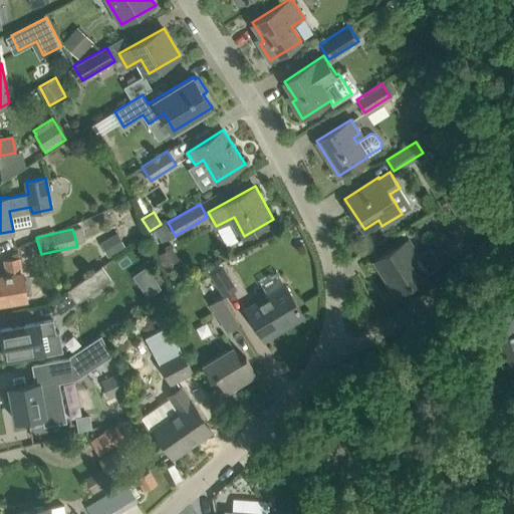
[(99,241),(106,256),(124,247),(117,232),(99,241)]
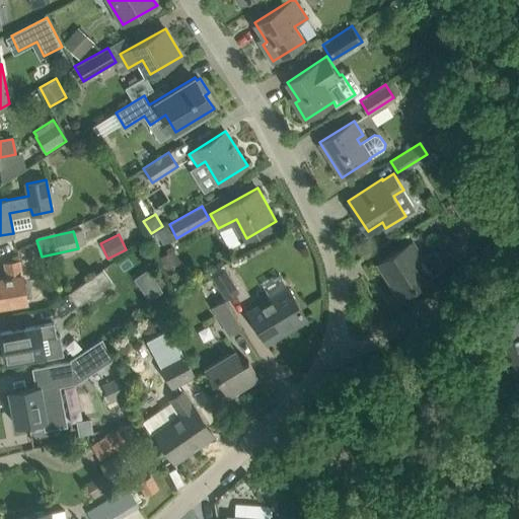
[(379,263),(399,296),(429,278),(419,262),(424,258),(414,241),(379,263)]
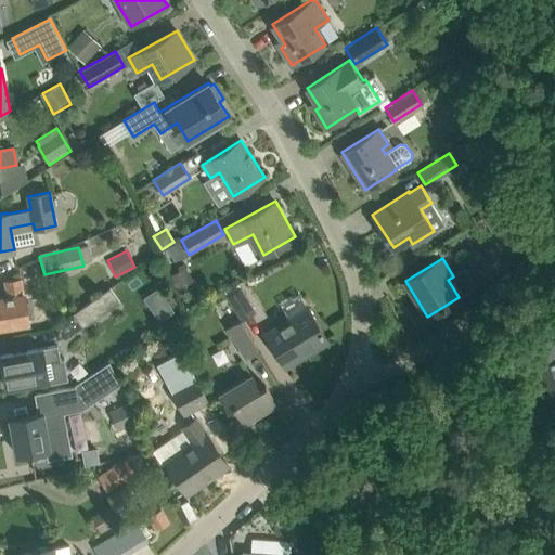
[(171,274),(178,288),(192,281),(185,266),(171,274)]
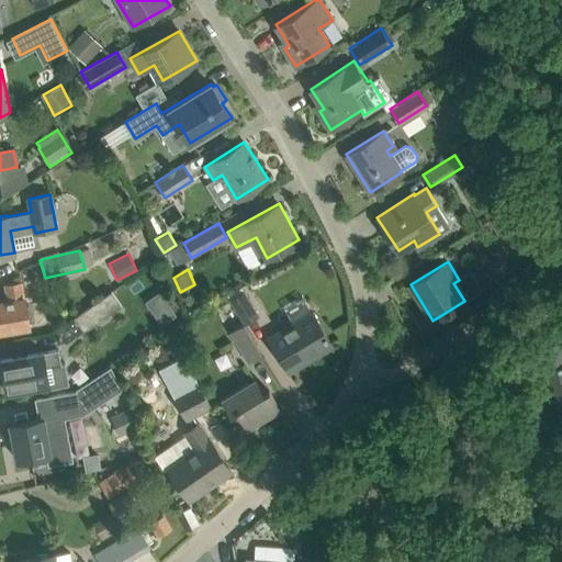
[(0,301),(0,332),(31,326),(25,298),(24,299),(22,281),(6,284),(8,301),(0,301)]
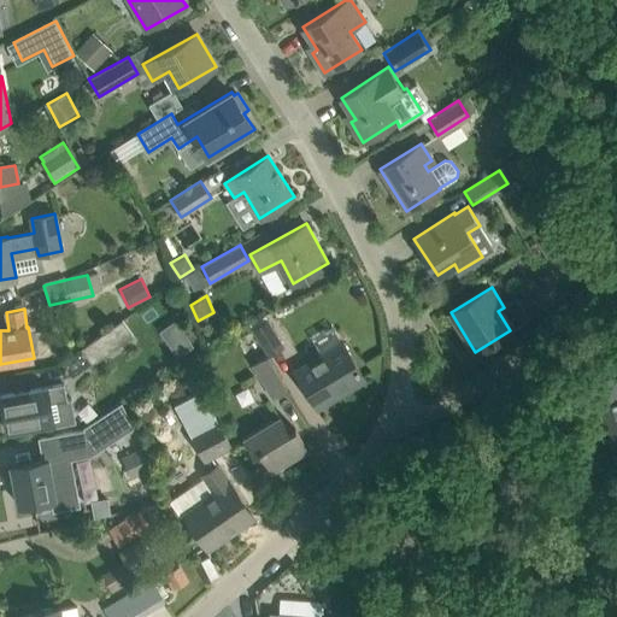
[(252,328),(268,353),(269,354),(286,345),(269,318),(252,328)]
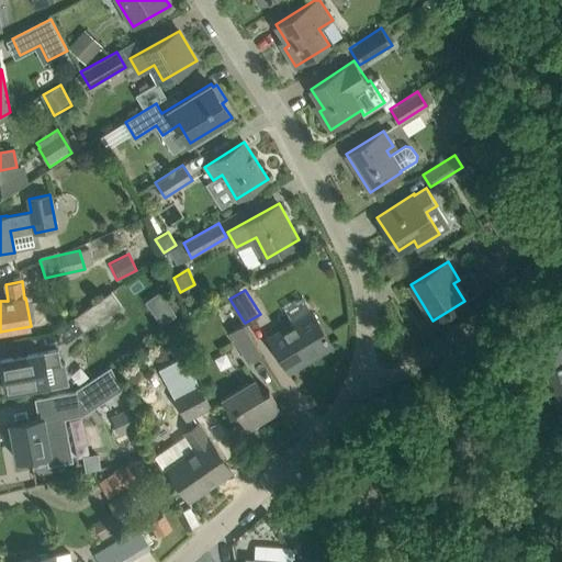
[(75,318),(83,333),(123,305),(112,292),(75,318)]
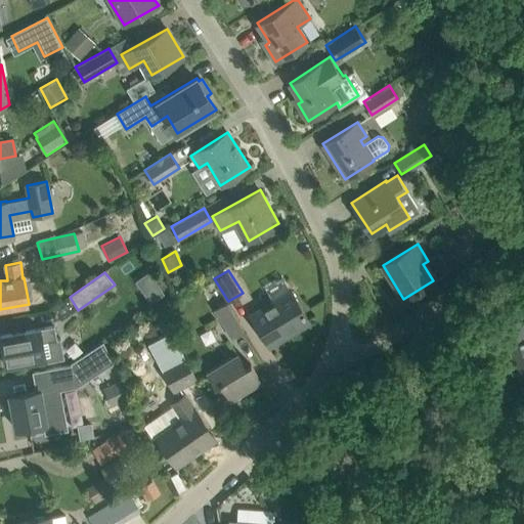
[(251,314),(269,347),(310,321),(291,290),(251,314)]
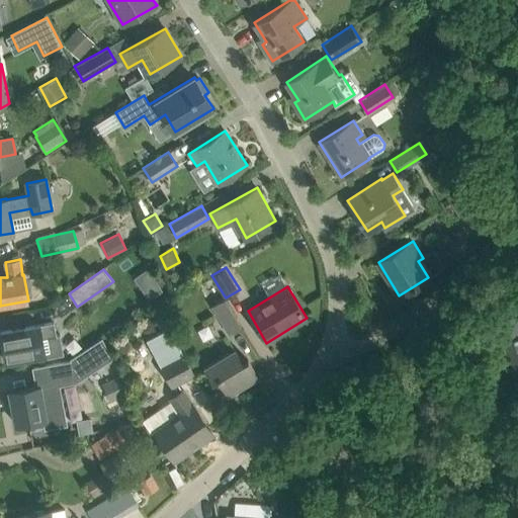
[(226,297),(225,296),(210,306),(228,333),(242,325),(226,297)]
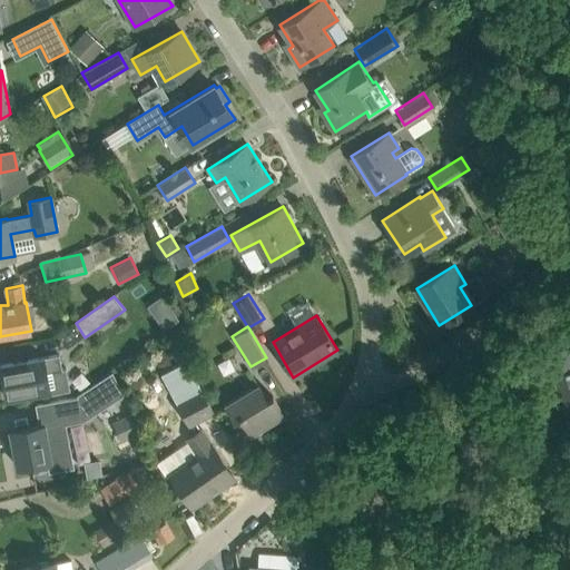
[(569,341),(538,354),(563,419),(569,415),(569,341)]
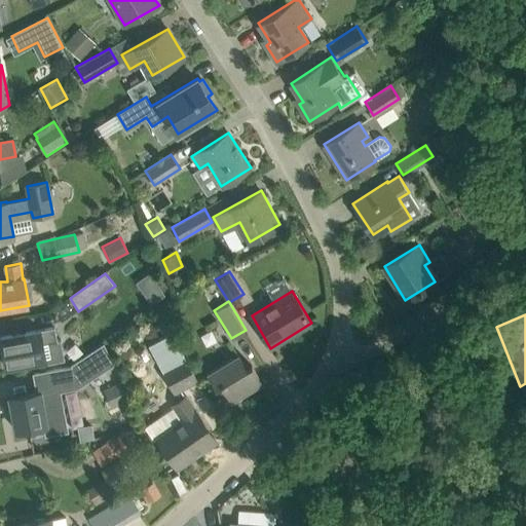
[(55,327),(0,337),(6,367),(45,360),(46,364),(65,360),(61,340),(58,340),(55,327)]
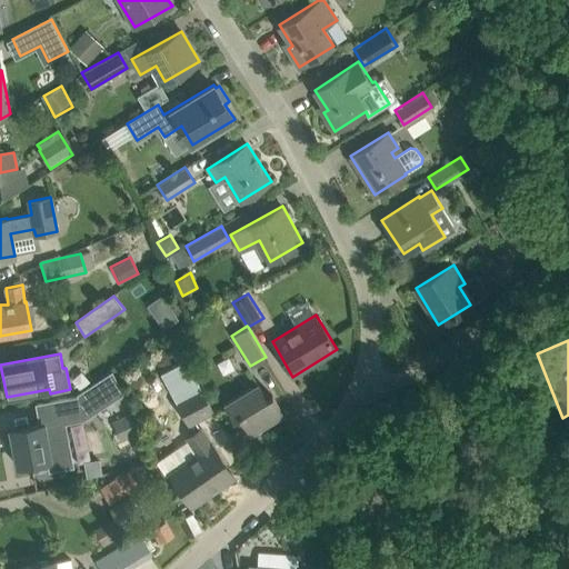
[(176,400),(189,425),(213,411),(193,372),(173,382),(181,397),(176,400)]
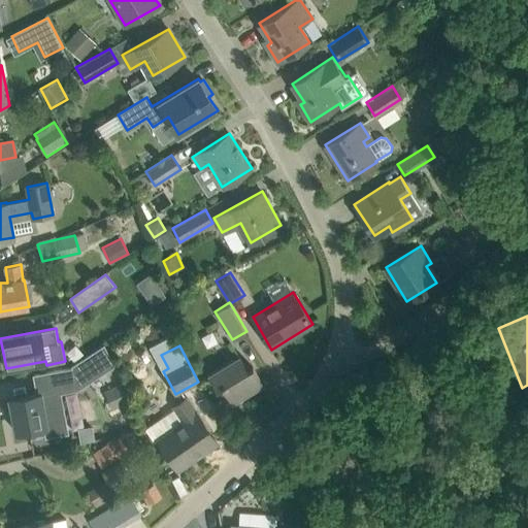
[(217,388),(221,385),(232,403),(264,384),(253,366),(248,369),(239,356),(208,374),(217,388)]
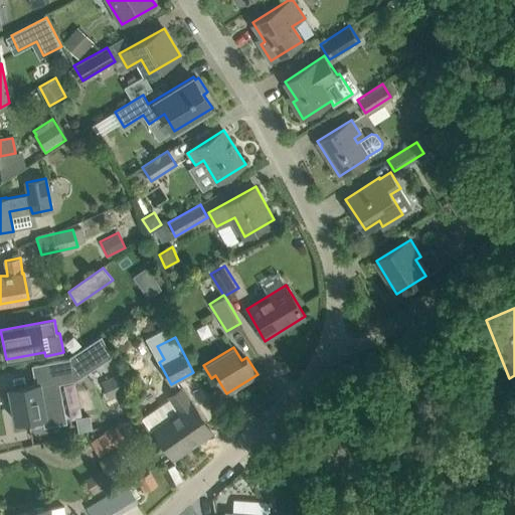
[(40,383),(11,389),(17,420),(44,415),(40,392),(58,389),(56,376),(74,373),(71,358),(36,364),(40,383)]
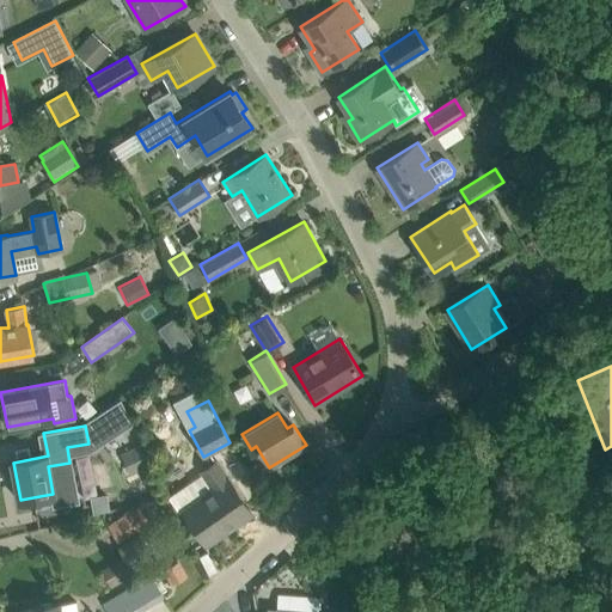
[(122,452),(133,473),(148,466),(139,444),(122,452)]
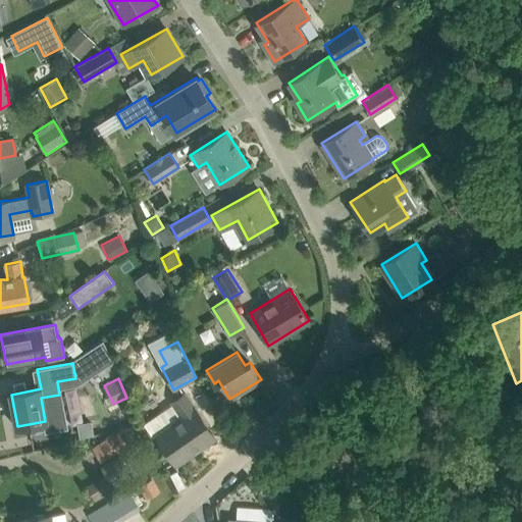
[(159,413),(144,424),(153,437),(156,434),(164,447),(175,464),(215,436),(195,408),(185,393),(171,402),(181,417),(168,426),(159,413)]
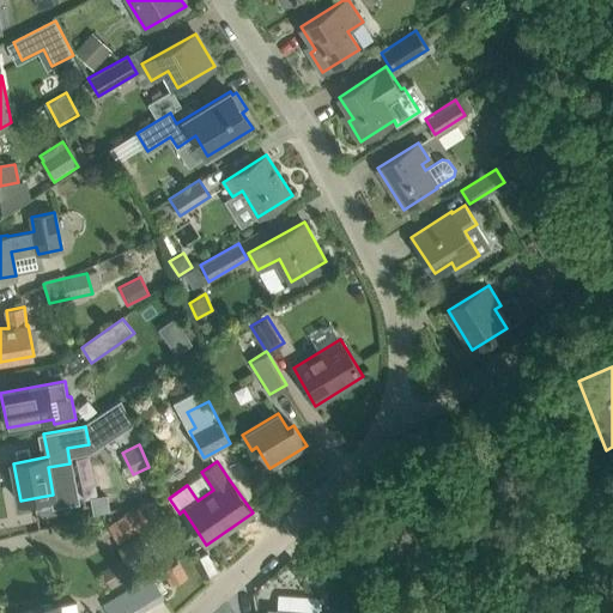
[(107,495),(90,497),(93,514),(109,510),(107,495)]
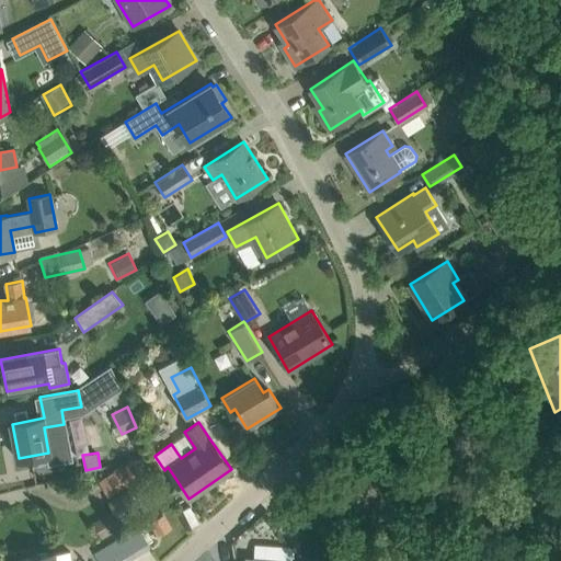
[(98,481),(110,500),(139,481),(127,462),(98,481)]
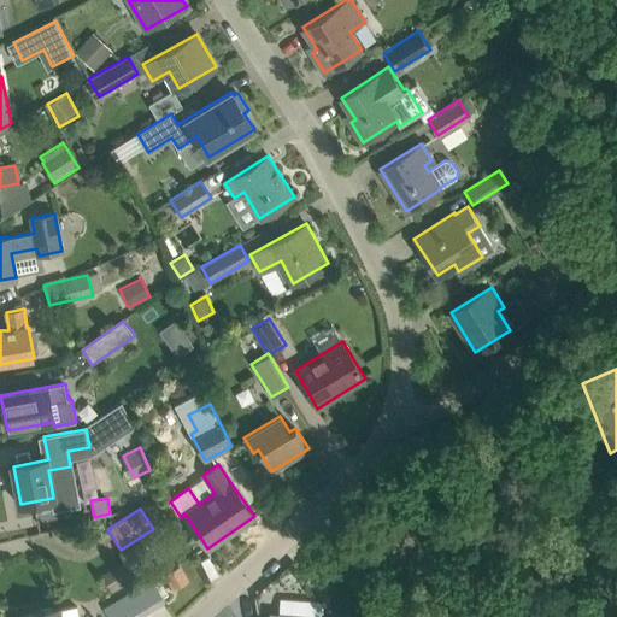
[(100,575),(103,579),(111,592),(134,577),(123,560),(100,575)]
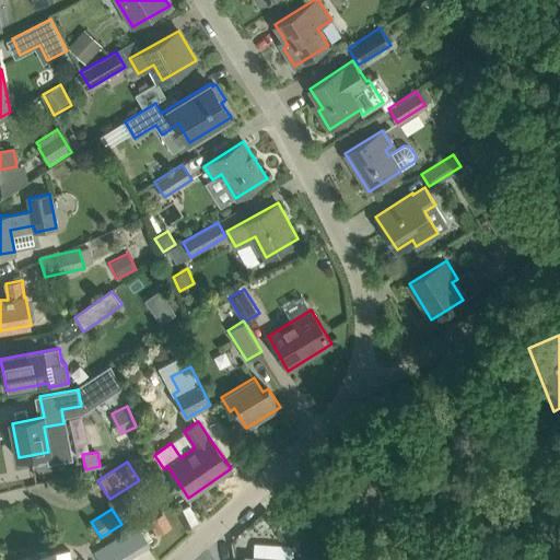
[(282,520),(291,529),(301,522),(292,512),(282,520)]
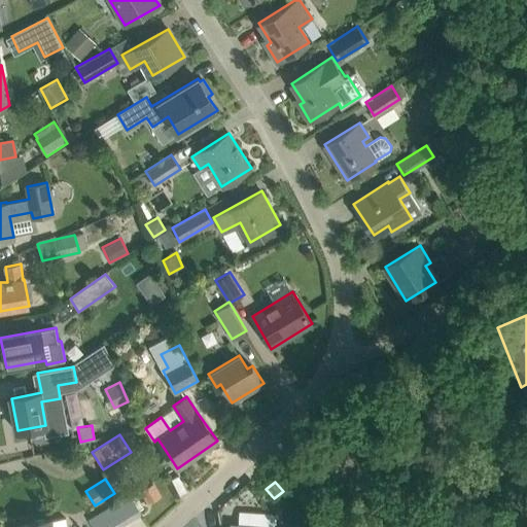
[(140,491),(148,503),(162,495),(153,483),(140,491)]
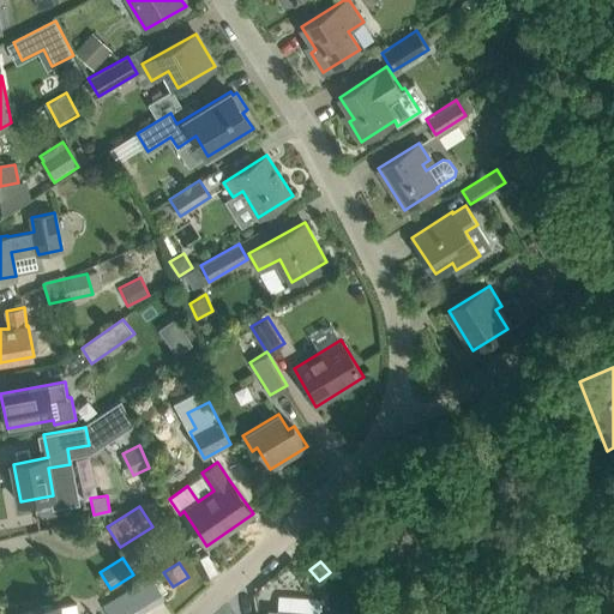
[(136,584),(148,603),(134,611),(136,613),(138,613),(164,599),(151,576),(136,584)]
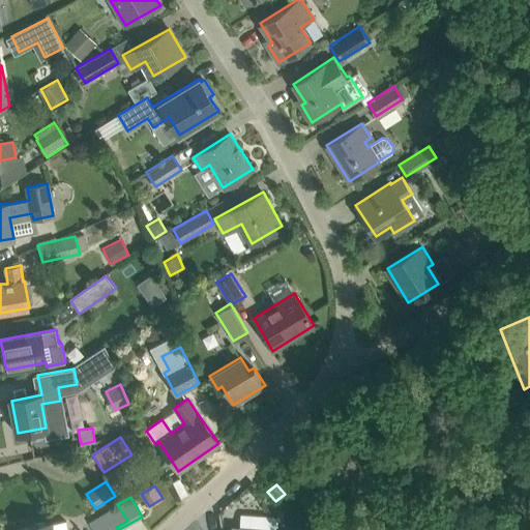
[(117,504),(88,522),(92,529),(110,529),(116,527),(127,521),(117,504)]
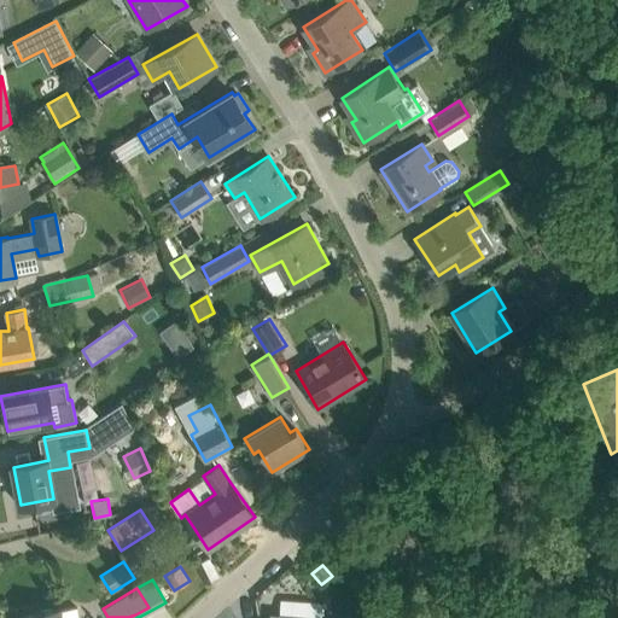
[(19,613),(19,617),(76,617),(75,610),(74,602),(19,613)]
